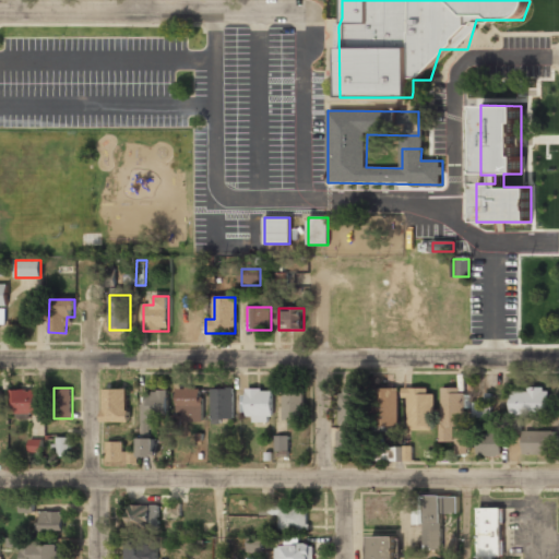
[(211,388),(211,420),(233,420),(233,388),(211,388)]
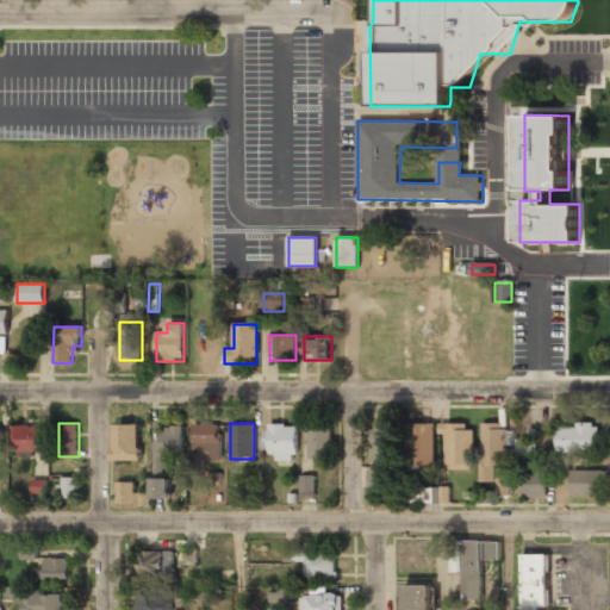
[(435,423),(409,423),(409,470),(435,470),(435,423)]
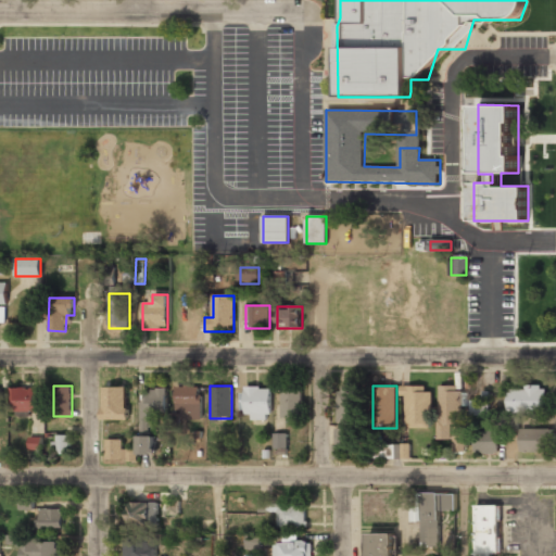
[(406,386),(406,428),(431,428),(431,386),(406,386)]
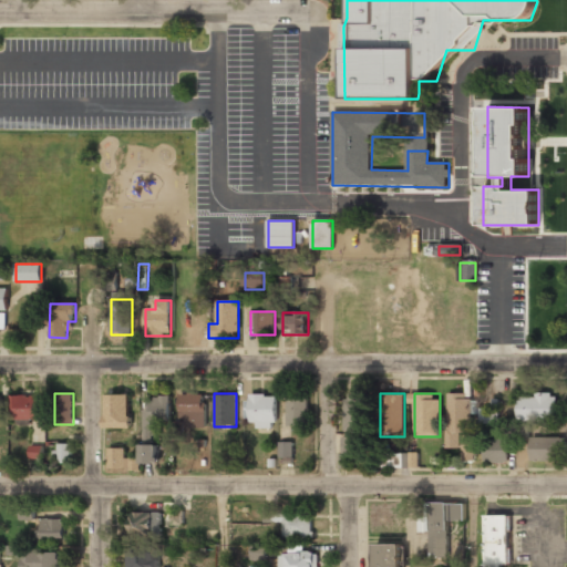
[(471,433),(470,393),(447,393),(449,447),(461,447),(461,433),(471,433)]
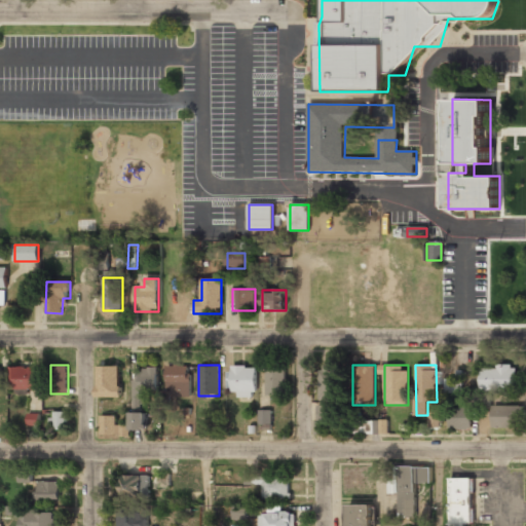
[(256,366),(231,366),(231,397),(256,397),(256,366)]
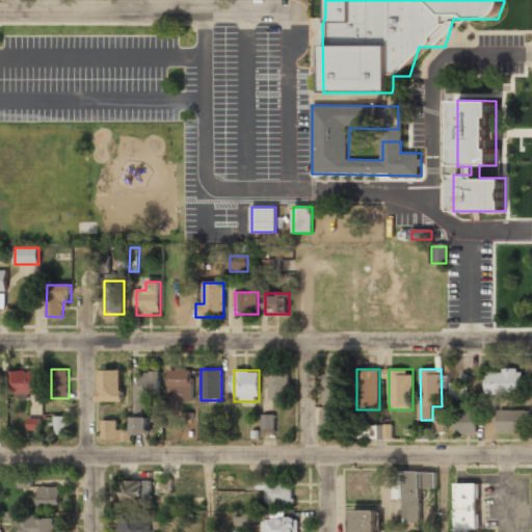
[(323,370),(322,439),(334,439),(334,407),(344,407),(344,370),(323,370)]
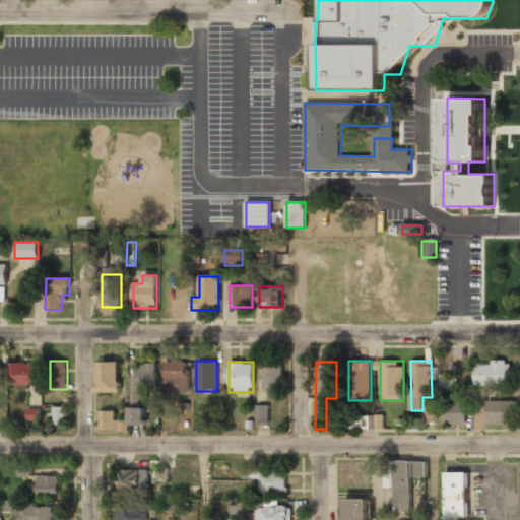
[(11,363),(11,387),(35,387),(35,363),(11,363)]
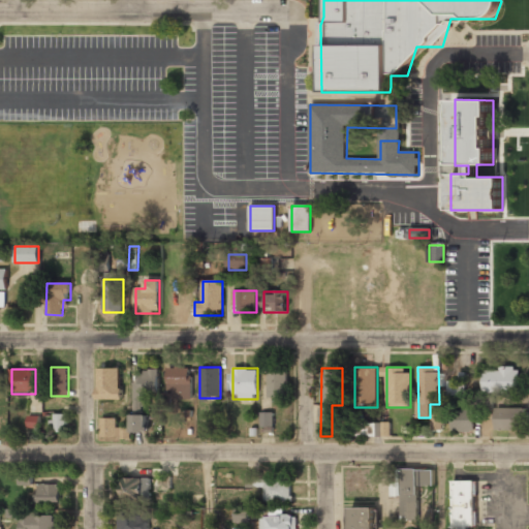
[(121,399),(121,369),(97,369),(97,399),(121,399)]
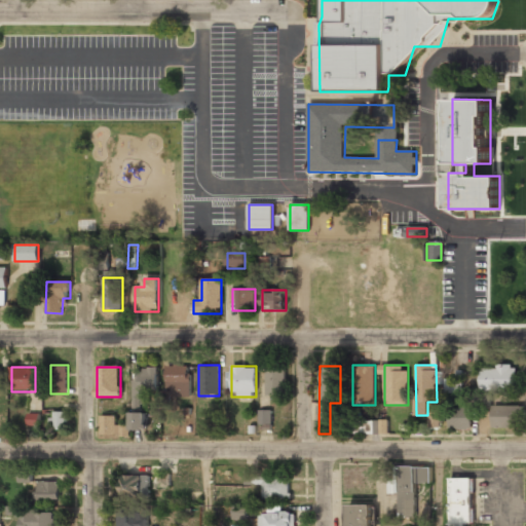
[(167,367),(167,398),(190,398),(190,367),(167,367)]
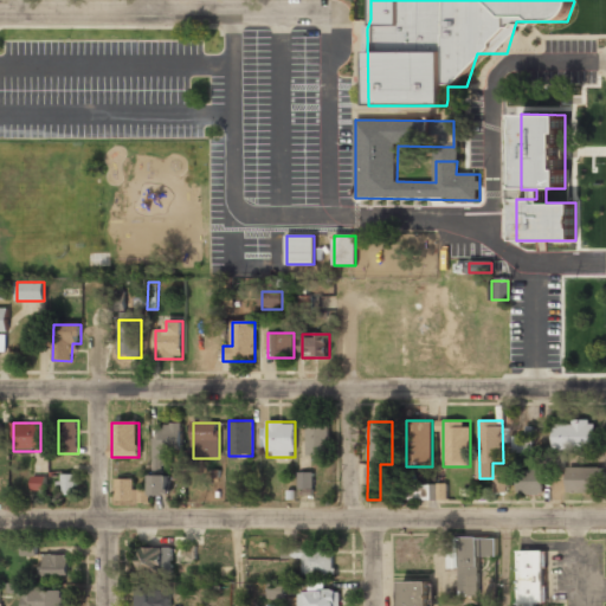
[(553,423),(553,450),(595,450),(595,423),(553,423)]
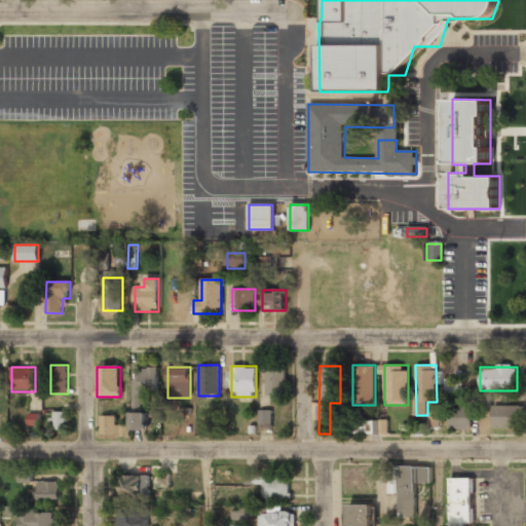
[(133,410),(143,410),(144,392),(158,392),(158,368),(134,368),(133,410)]
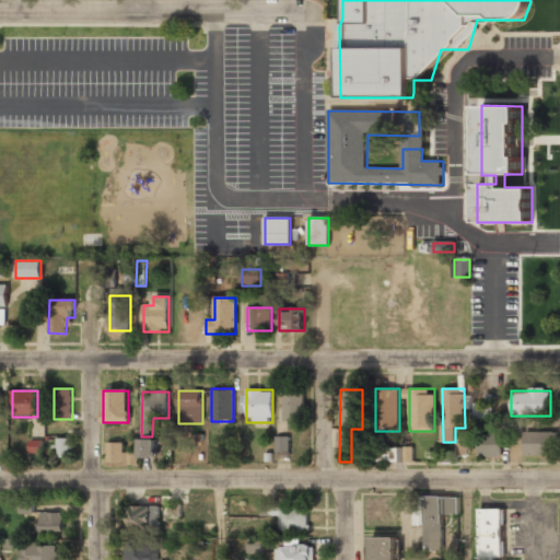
[(283,394),(283,420),(303,420),(303,394),(283,394)]
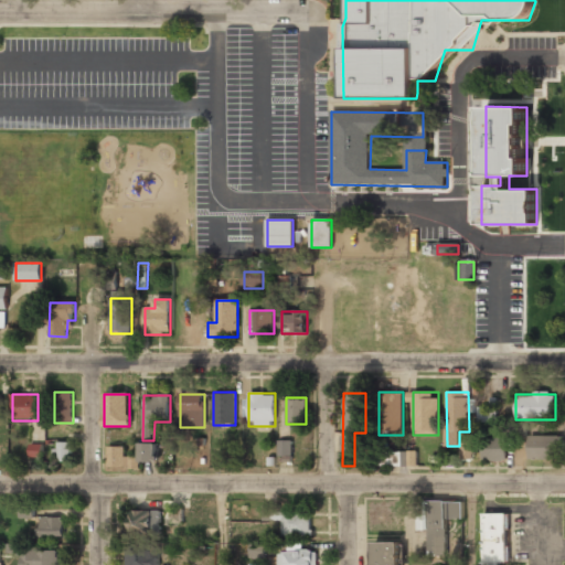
[(478,422),(497,422),(497,405),(478,405),(478,422)]
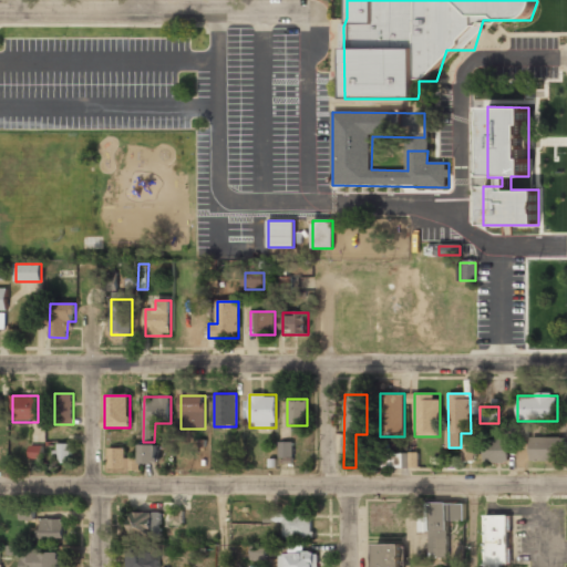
[(478,461),(478,434),(464,434),(463,460),(478,461)]
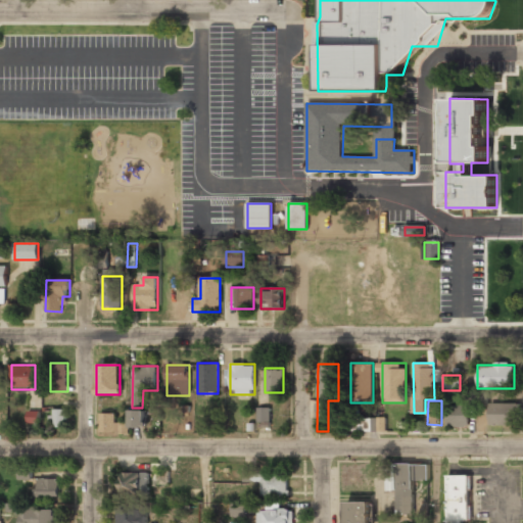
[(489,426),(517,426),(517,403),(489,403),(489,426)]
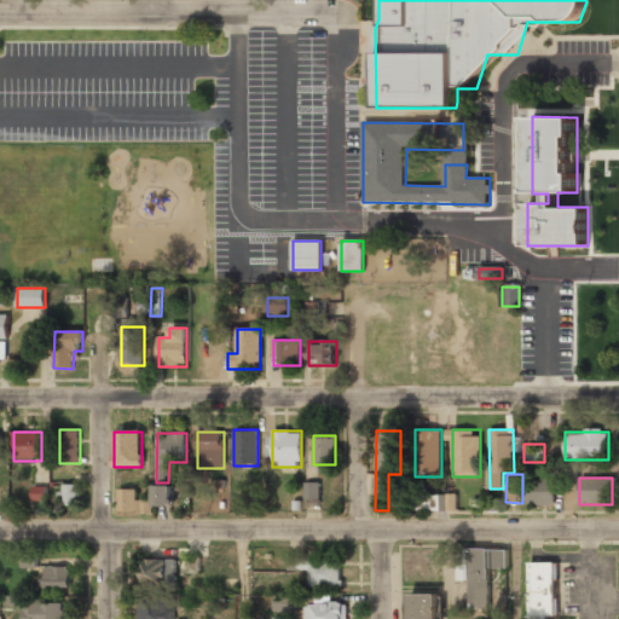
[(555,479),(530,479),(530,507),(555,507),(555,479)]
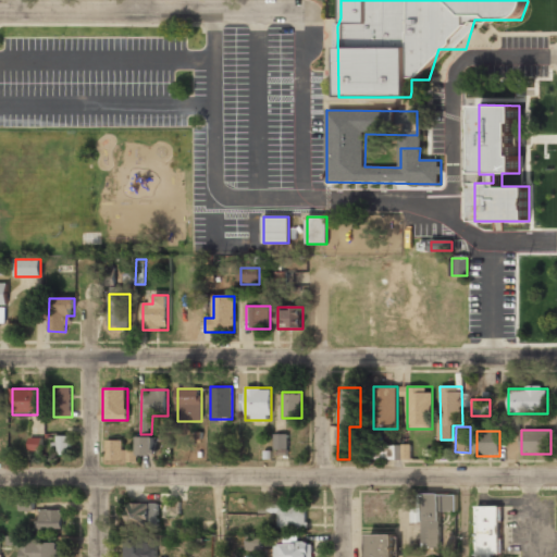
[(287,452),(287,434),(275,434),(275,452),(287,452)]
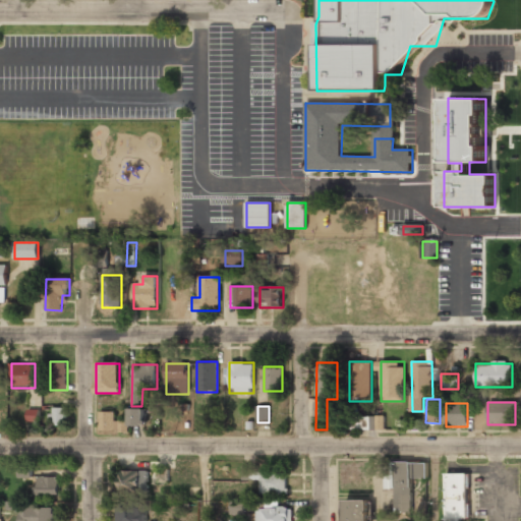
[(65,408),(50,408),(50,427),(65,427),(65,408)]
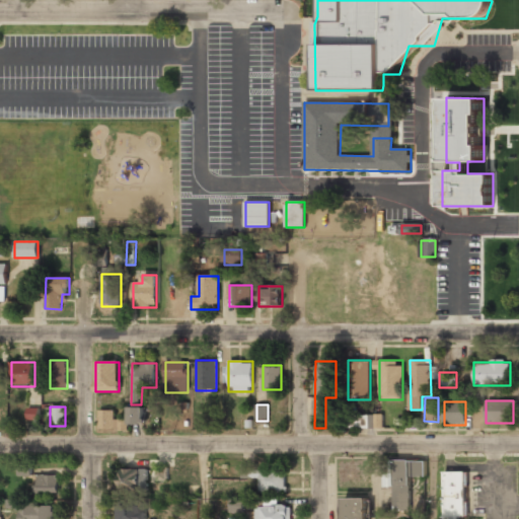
[(40,408),(27,408),(27,419),(39,420),(40,408)]
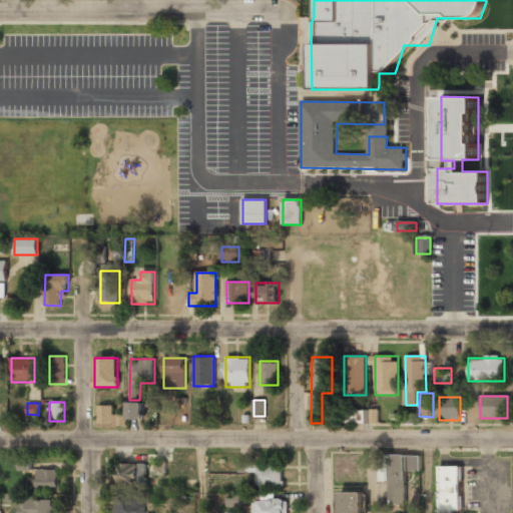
[(141,418),(141,403),(128,403),(128,418),(141,418)]
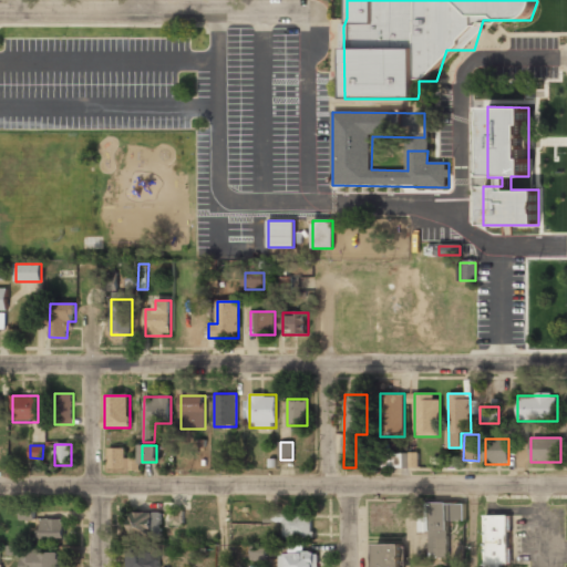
[(125,459),(125,449),(107,449),(107,470),(137,470),(137,459),(125,459)]
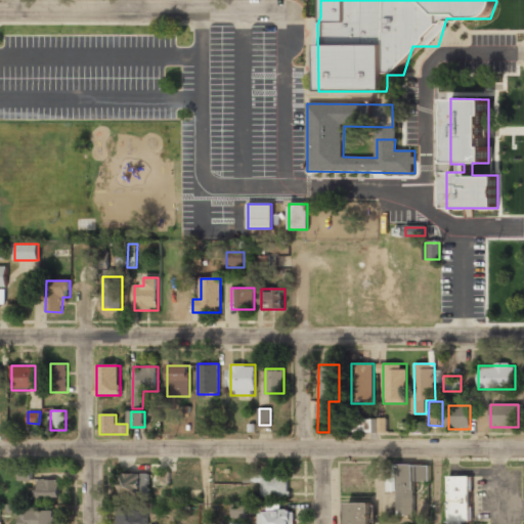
[(353,419),(353,433),(388,432),(387,419),(353,419)]
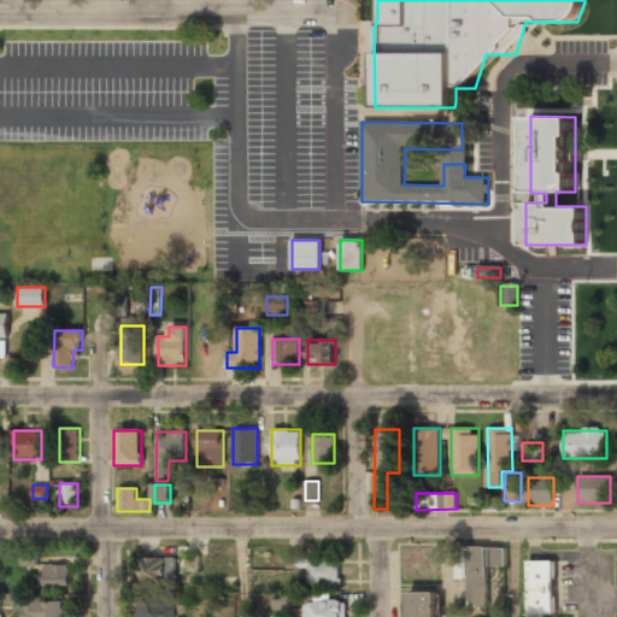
[(468,576),(468,607),(487,607),(487,547),(460,547),(460,576),(468,576)]
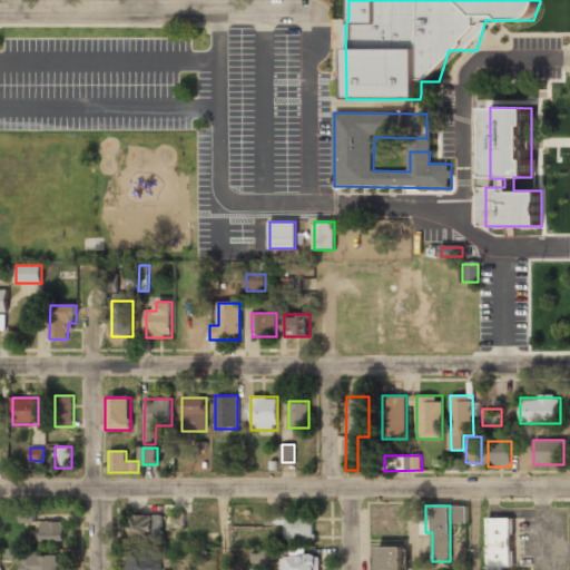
[(35,522),(35,509),(21,510),(21,522),(35,522)]
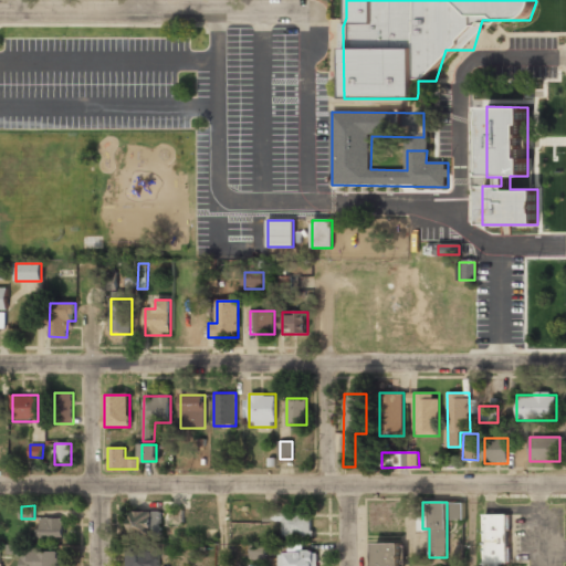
[(184,510),(171,509),(171,524),(182,525),(184,510)]
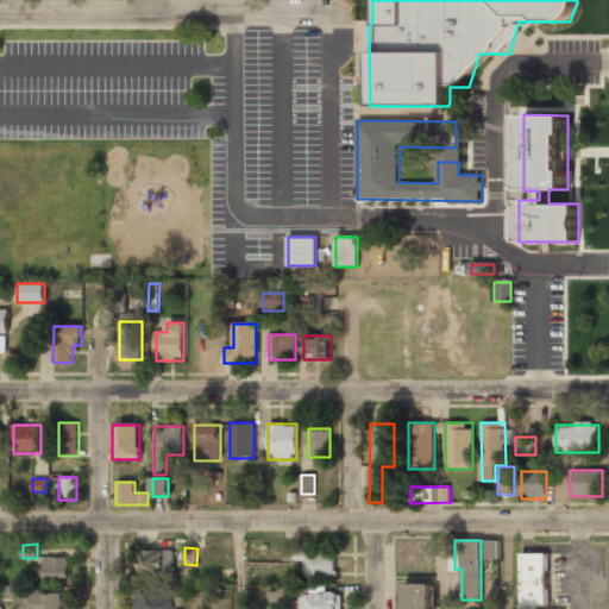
[(305,577),(336,577),(336,548),(282,548),(282,562),(305,562),(305,577)]
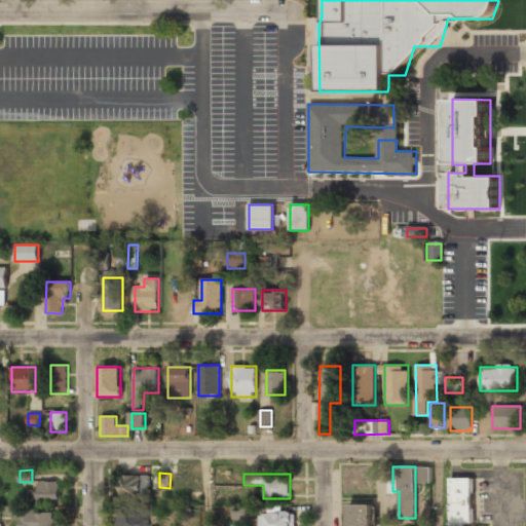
[(150,498),(150,475),(121,475),(121,498),(150,498)]
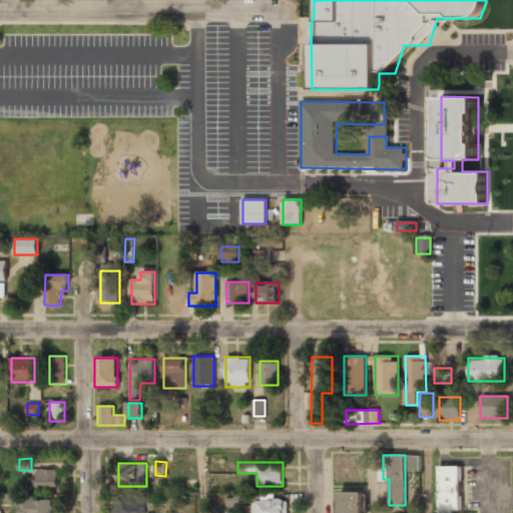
[(438,466),(438,512),(460,512),(460,466),(438,466)]
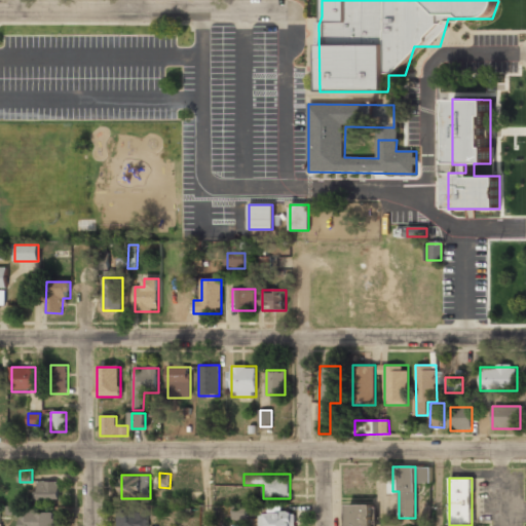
[(60,500),(60,482),(37,482),(37,500),(60,500)]
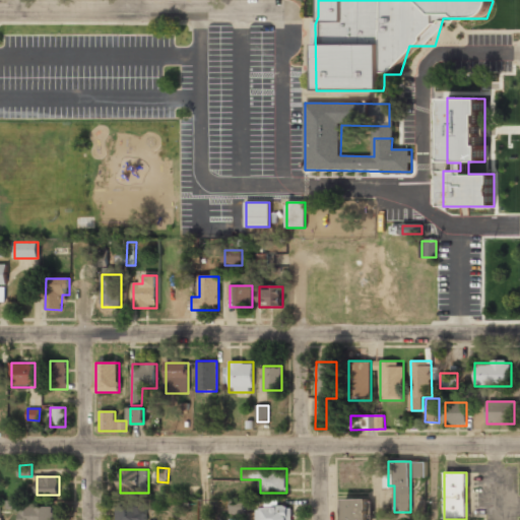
[(371,519),(371,498),(344,498),(344,519),(371,519)]
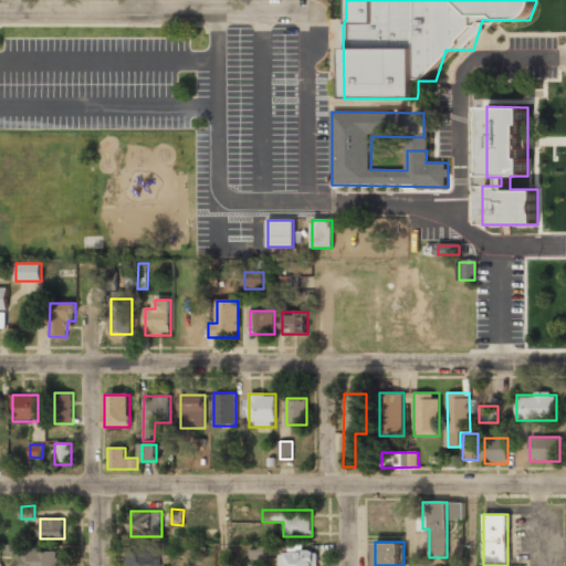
[(250,559),(265,558),(265,543),(250,544),(250,559)]
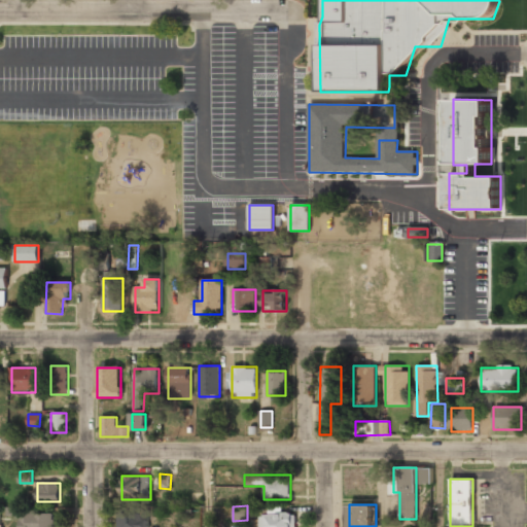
[(20,517),(20,526),(54,526),(54,512),(8,511),(8,517),(20,517)]
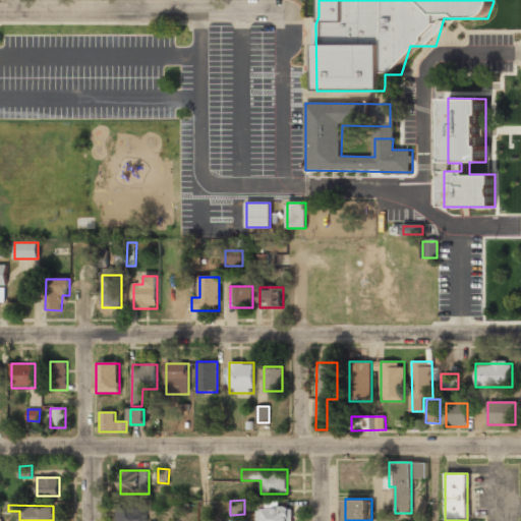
[(147,520),(147,507),(118,507),(118,520),(147,520)]
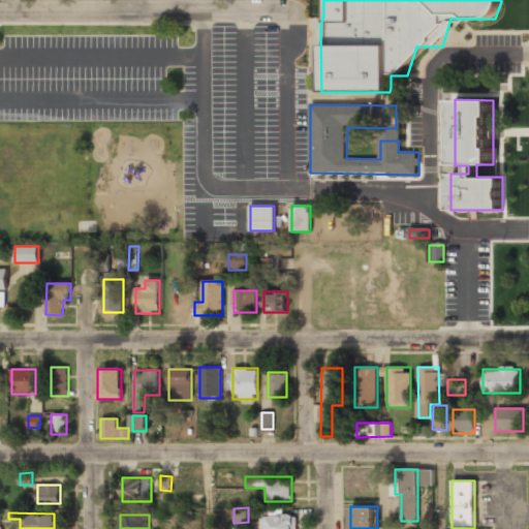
[(260,528),(296,528),(296,516),(260,516),(260,528)]
